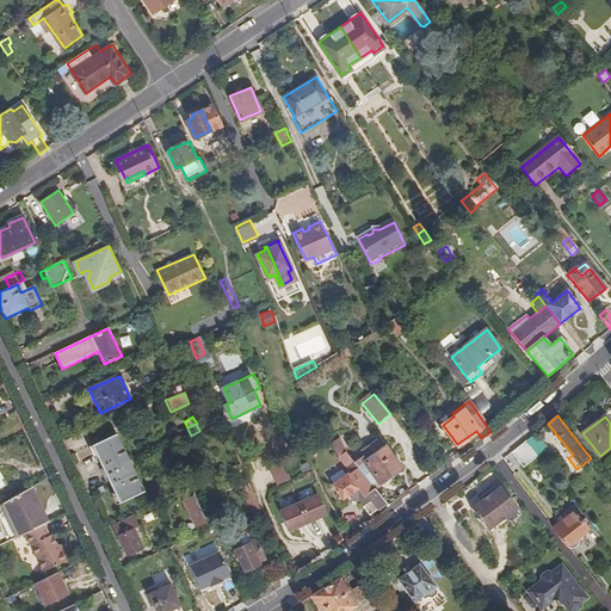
[(143,492),(116,434),(91,445),(119,504),(143,492)]
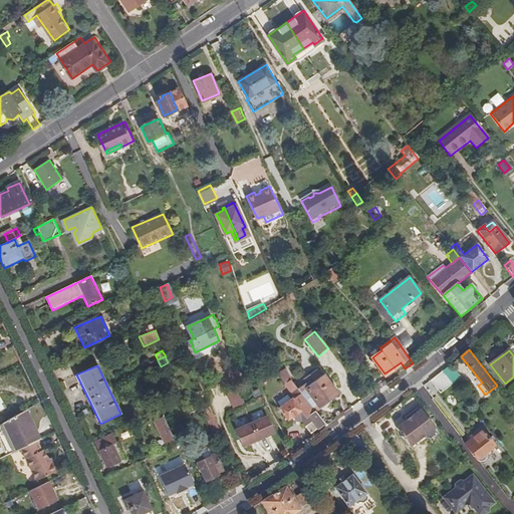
[(459,378),(448,366),(442,370),(452,383),(452,384),(459,378)]
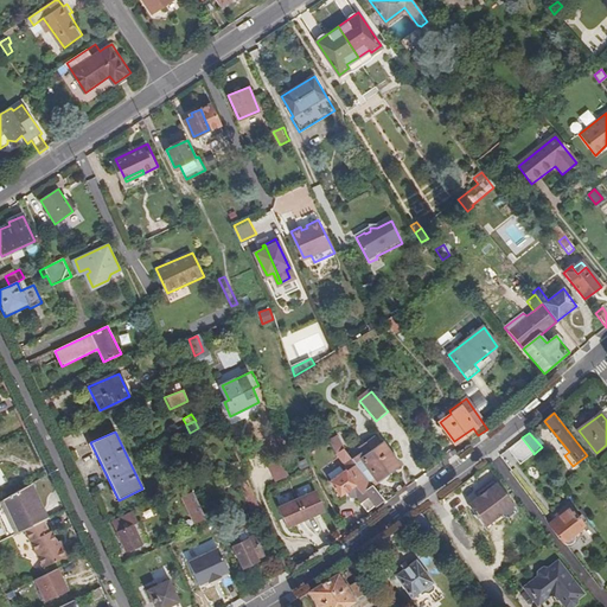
[(353,460),(370,481),(395,464),(381,443),(379,445),(374,435),(364,442),(370,448),(362,454),(353,460)]
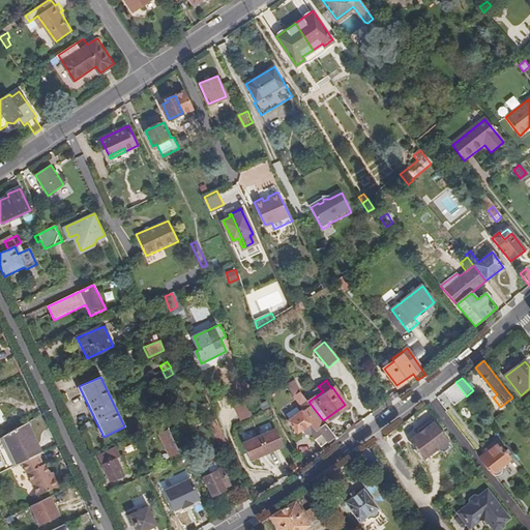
[(289,385),(294,394),(300,391),(295,381),(289,385)]
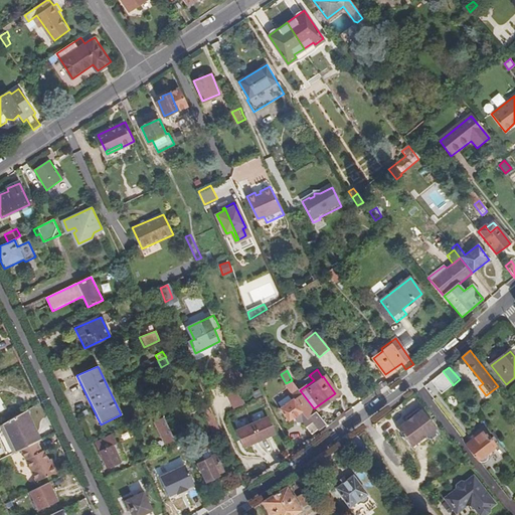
[(453,384),(443,371),(432,380),(442,394),(453,384)]
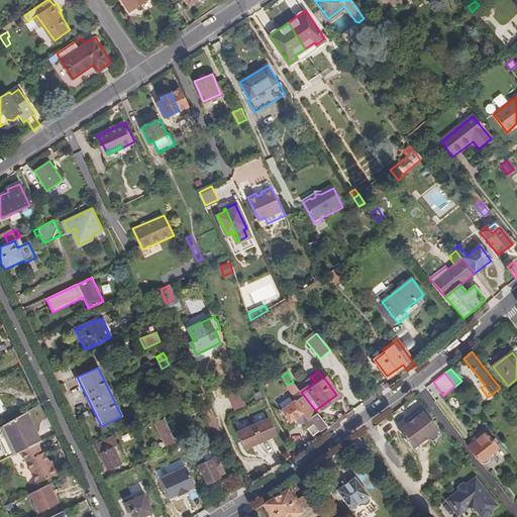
[(315,382),(310,377),(304,382),(308,387),(315,382)]
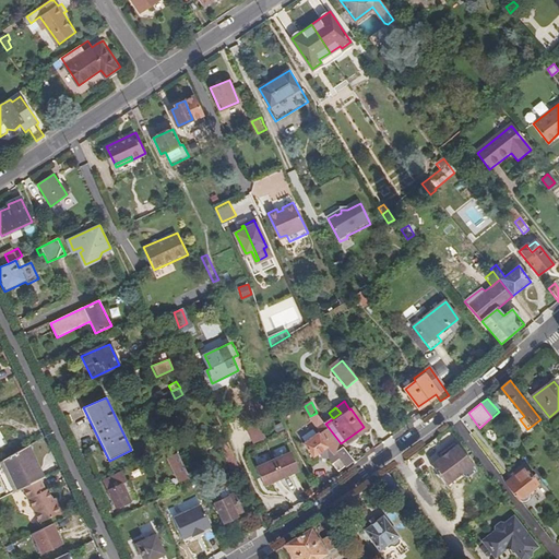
[(339,471),(354,461),(341,443),(325,424),(317,413),(310,416),(319,427),(320,435),(306,444),(314,458),(319,455),(323,460),(330,459),(339,471)]
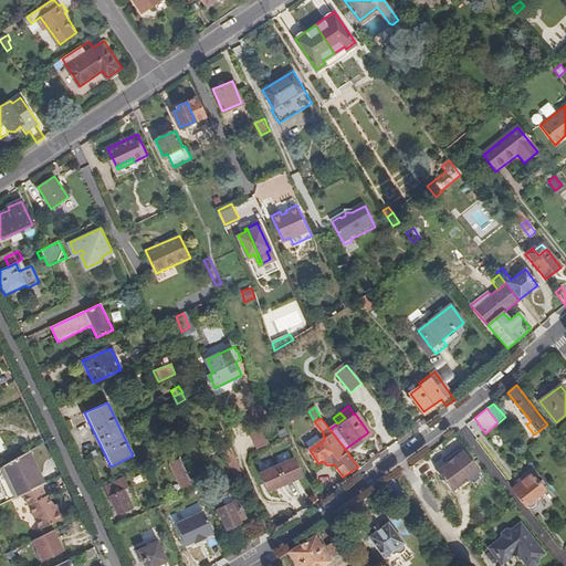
[(258,429),(248,433),(254,449),(264,444),(258,429)]
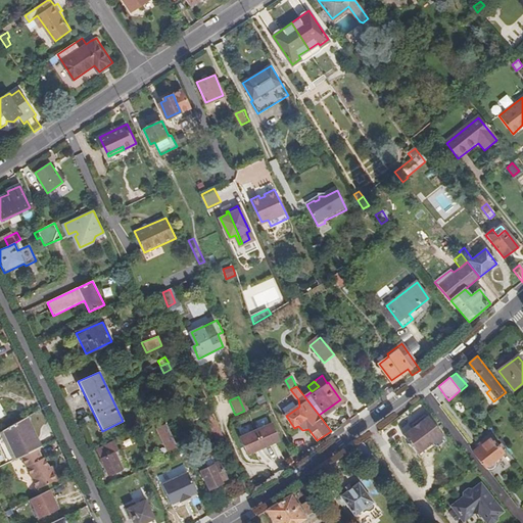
[(447,439),(426,411),(416,418),(419,423),(413,427),(403,434),(418,453),(433,441),(435,444),(439,445),(447,439)]
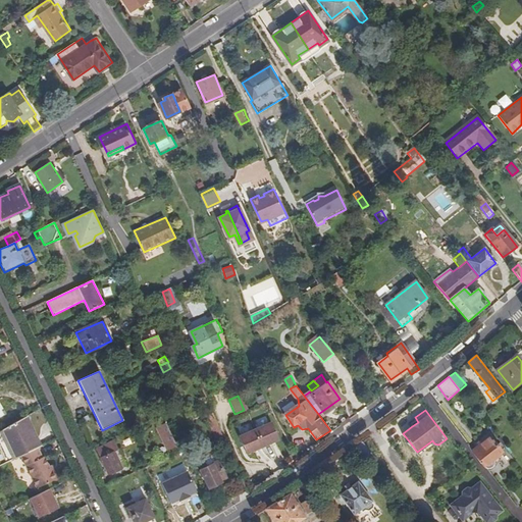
[(40,447),(27,417),(0,431),(0,448),(7,463),(21,456),(38,448),(40,447)]
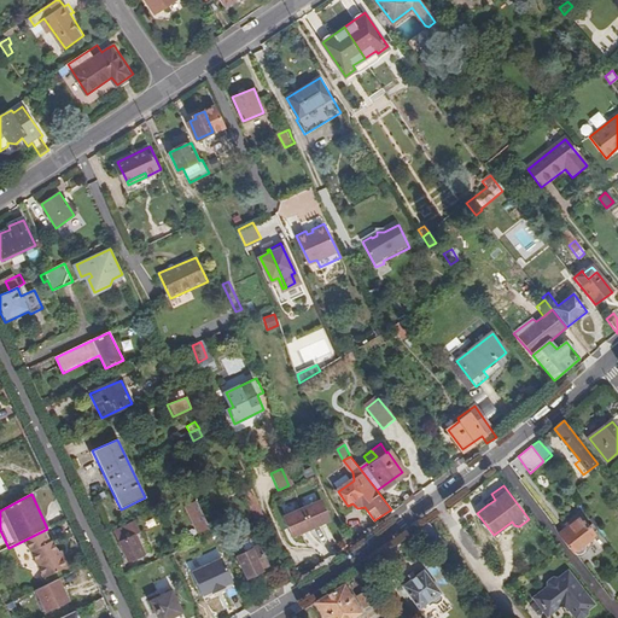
[(254,494),(248,496),(261,528),(263,528),(268,526),(254,494)]
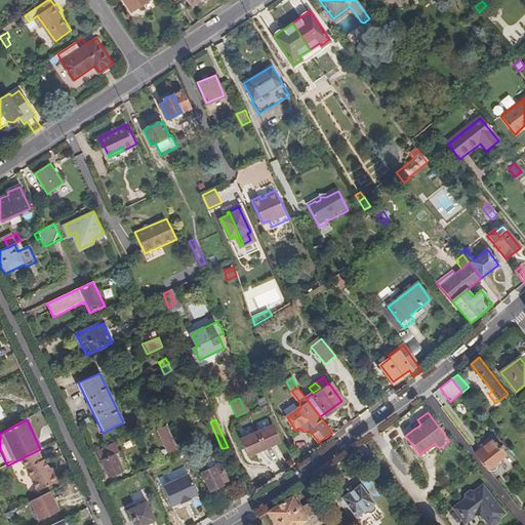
[(417,419),(411,425),(414,429),(420,425),(417,419)]
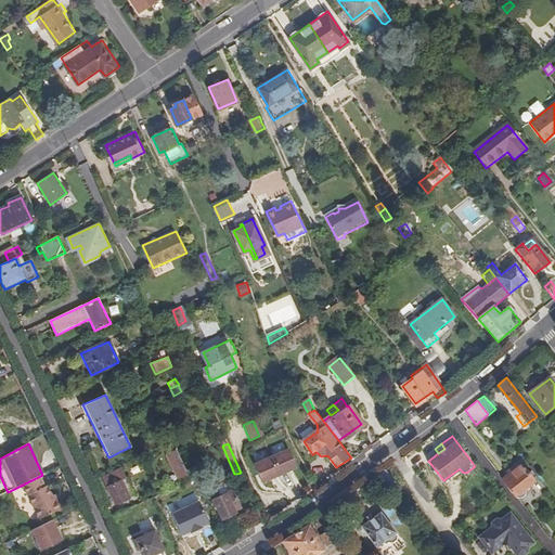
[(179,478),(188,475),(176,450),(167,454),(179,478)]
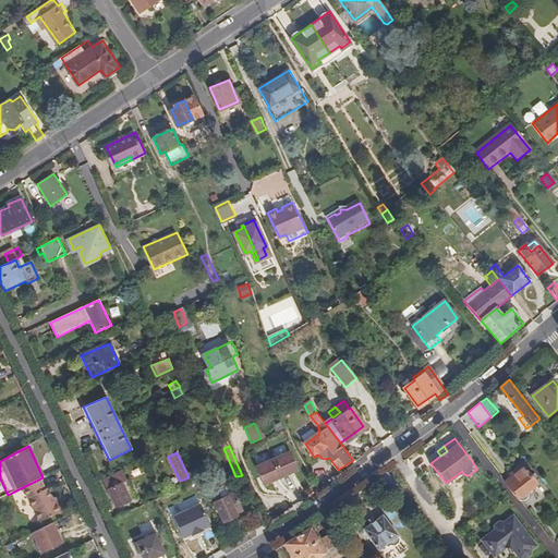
[(264,486),(299,472),(291,452),(256,468),(264,486)]
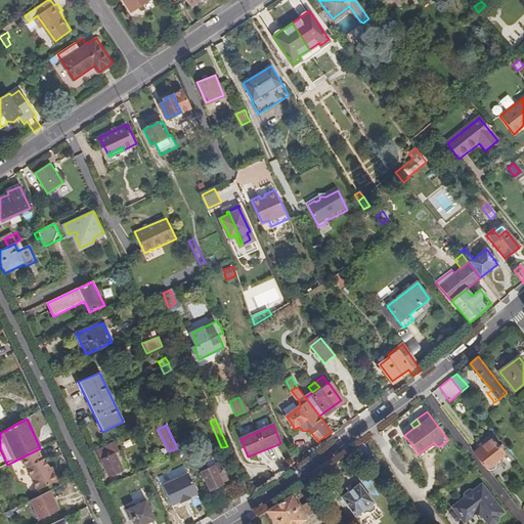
[(485,469),(488,469),(490,468),(491,463),(504,453),(490,435),(479,443),(481,446),(475,451),(473,452),(485,469)]
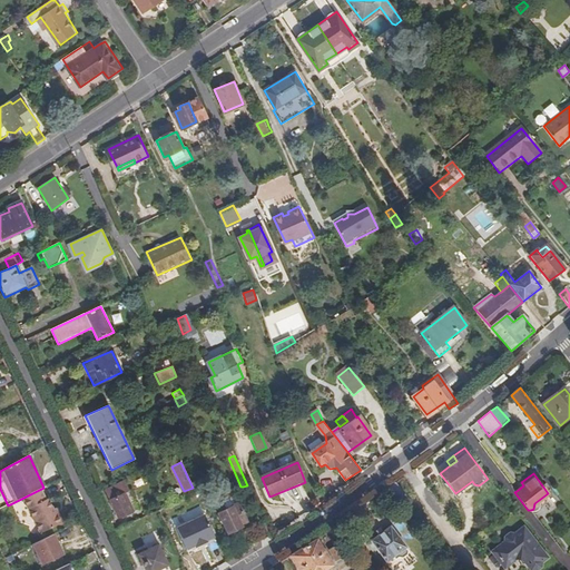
[(135,501),(125,481),(105,490),(118,518),(134,511),(130,503),(135,501)]
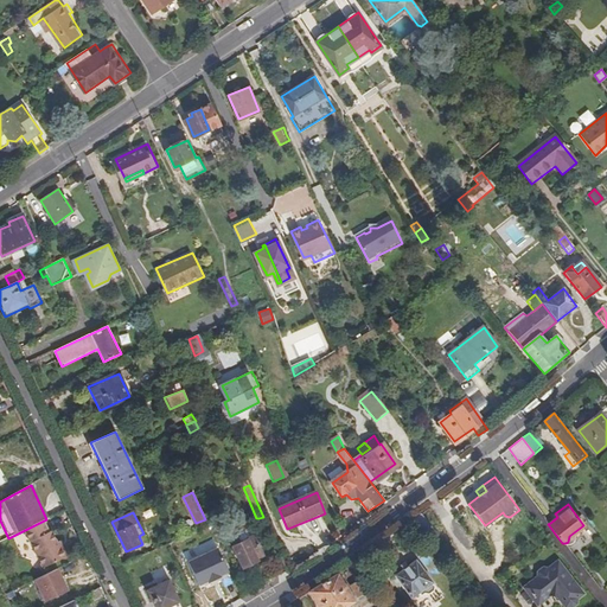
[(425,537),(434,530),(421,513),(411,521),(425,537)]
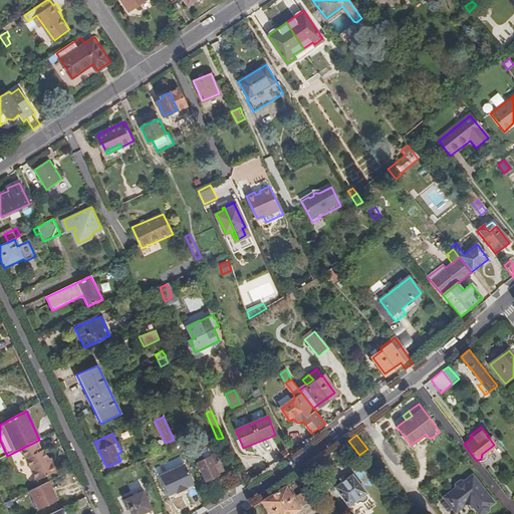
[(41,450),(37,441),(21,449),(36,480),(54,472),(55,469),(53,465),(50,464),(43,450),(41,450)]
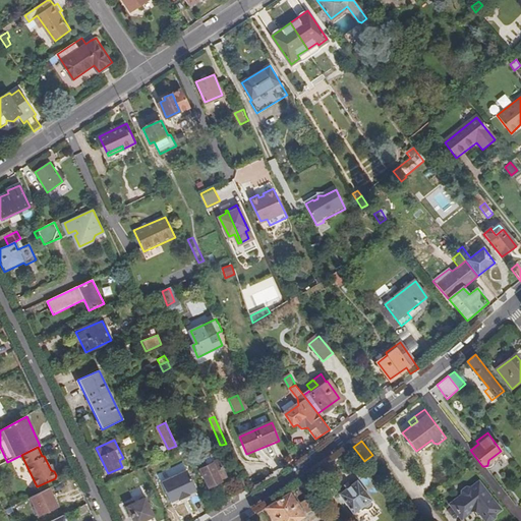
[(218,460),(217,460),(215,456),(212,455),(203,459),(205,463),(199,465),(201,468),(199,468),(208,486),(226,477),(218,460)]
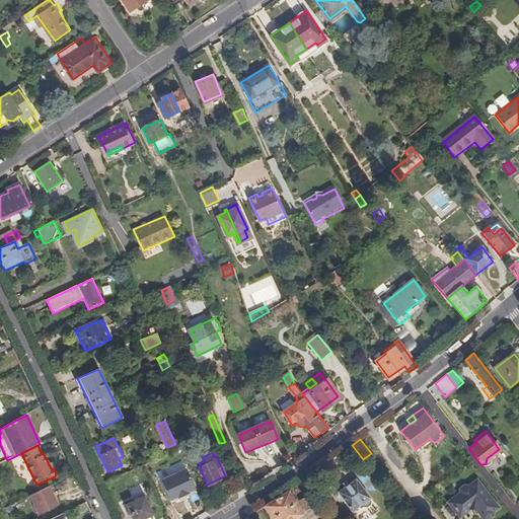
[(155,472),(158,479),(182,468),(179,461),(155,472)]
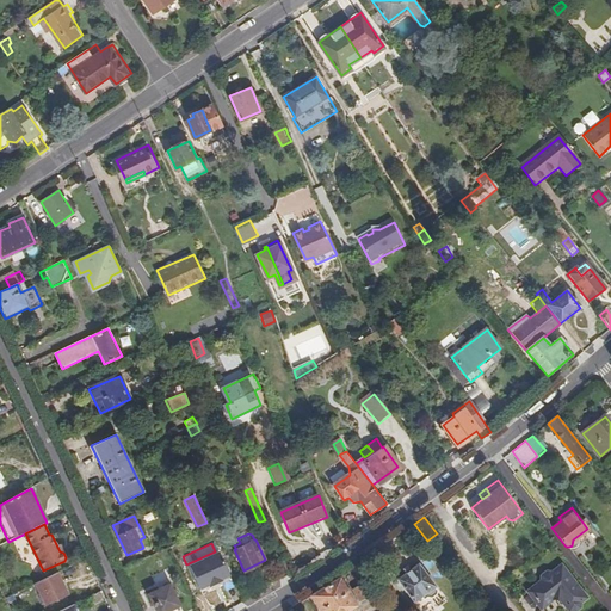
[(230,576),(220,554),(191,567),(202,590),(210,586),(222,580),(230,576)]
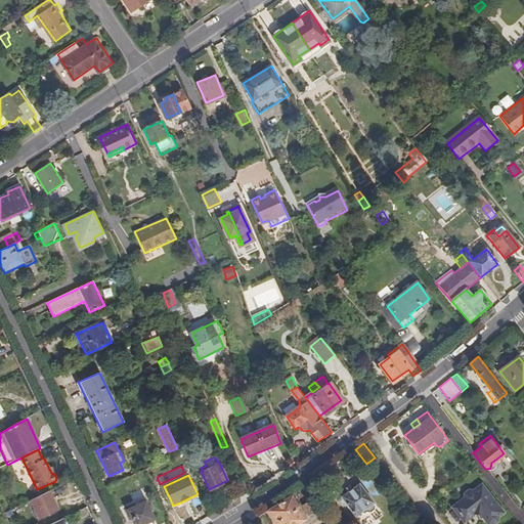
[(323,483),(319,476),(302,489),(306,496),(323,483)]
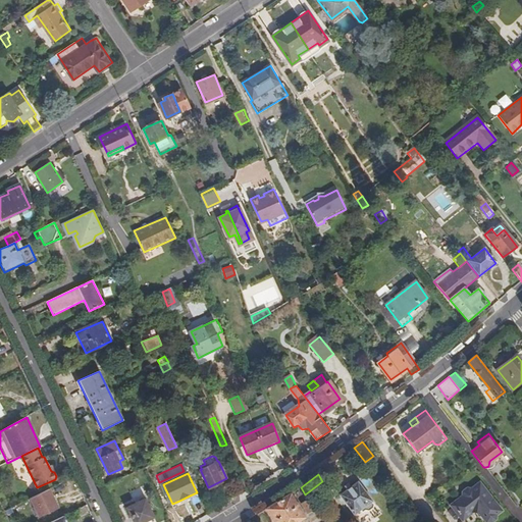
[(232,481),(239,496),(246,491),(240,477),(232,481)]
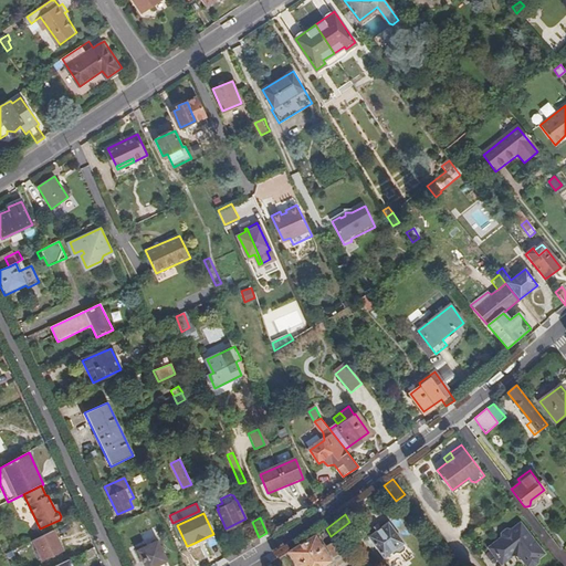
[(405,543),(389,522),(368,537),(384,558),(395,551),(397,553),(401,555),(405,552),(406,547),(404,544),(405,543)]
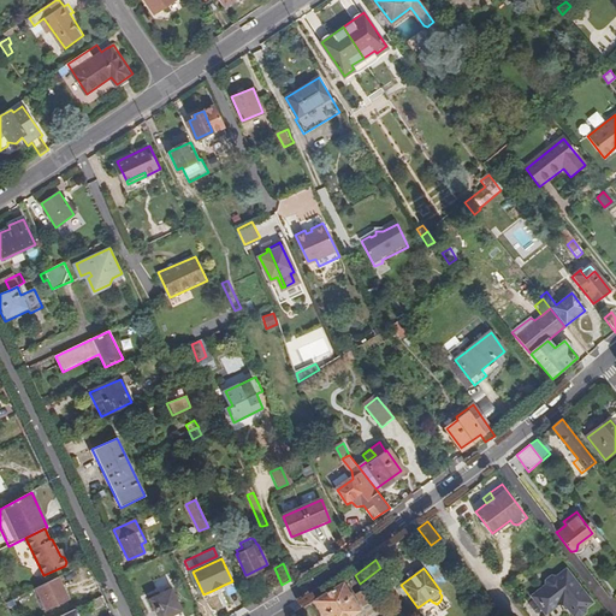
[(592,603),(568,570),(558,578),(554,576),(550,580),(549,585),(535,596),(548,611),(557,604),(562,604),(567,602),(576,615),(581,615),(585,611),(586,608),(592,603)]
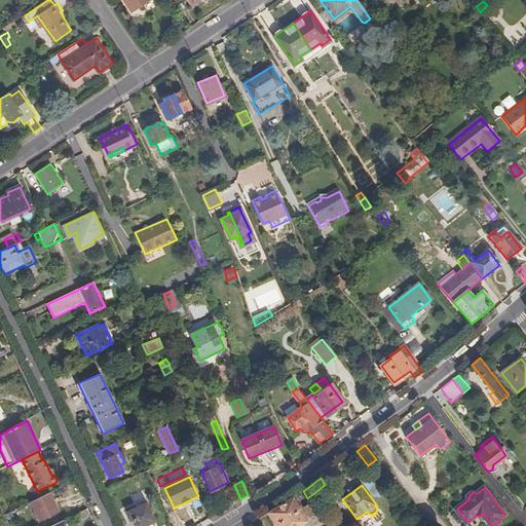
[(310,518),(318,513),(307,498),(303,491),(267,514),(274,525),(301,525),(308,522),(297,504),(305,499),(309,505),(304,509),(310,518)]
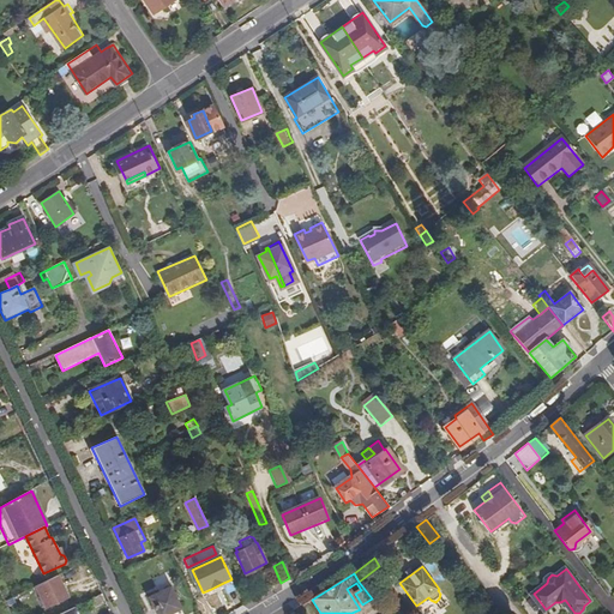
[(35,585),(46,608),(68,597),(59,576),(35,585)]
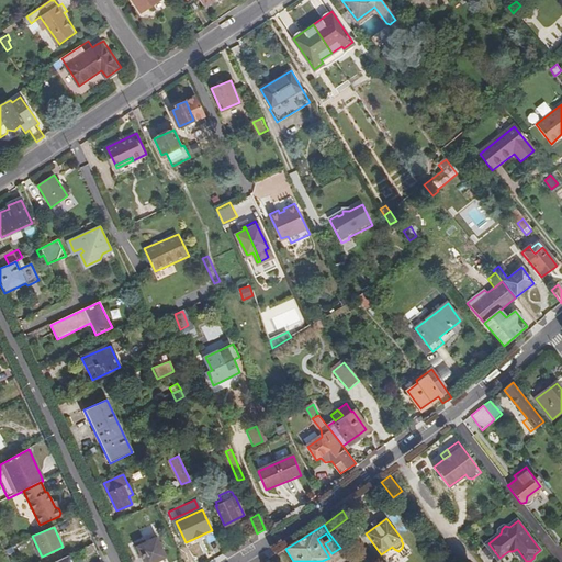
[(166,561),(155,538),(137,547),(144,561),(166,561)]
